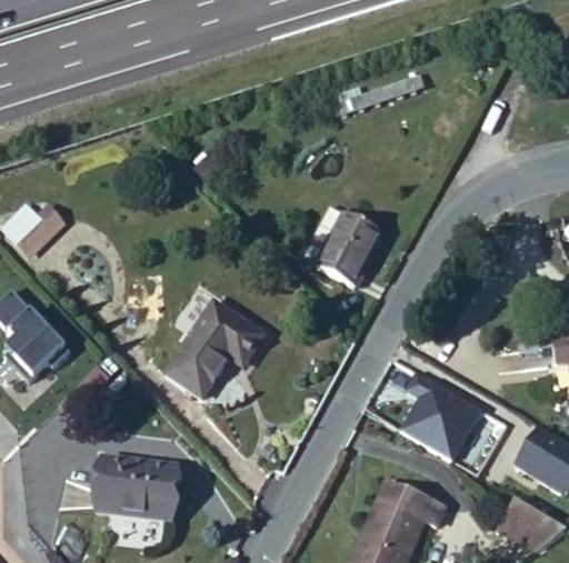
[(506,61),(511,50),(499,46),(493,56),(506,61)]
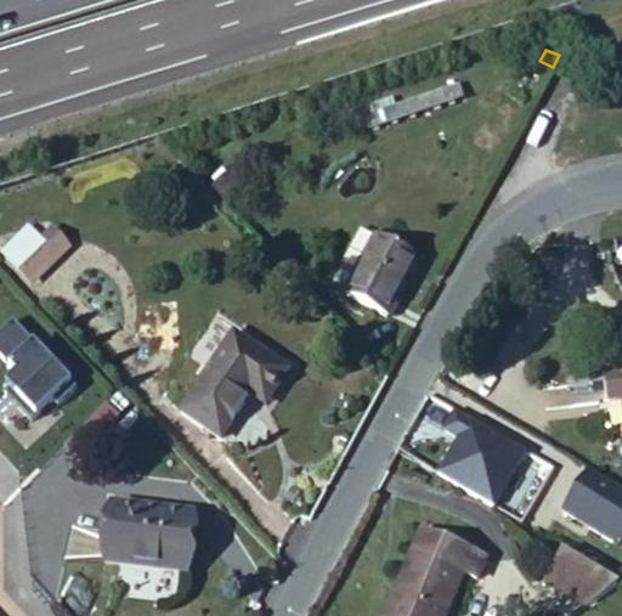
[(384,111),(388,122),(464,97),(461,84),(384,111)]
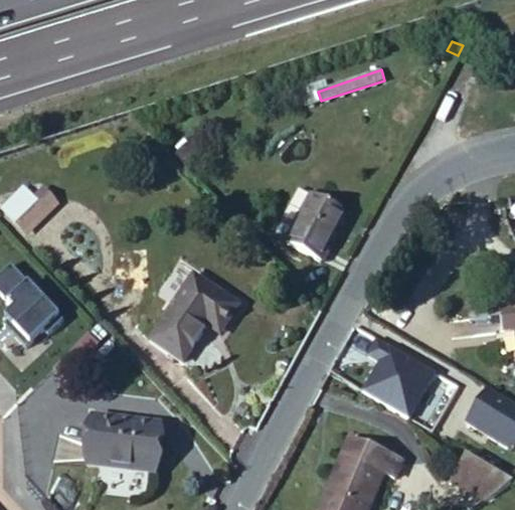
[(193,134),(180,146),(189,156),(203,143),(193,134)]
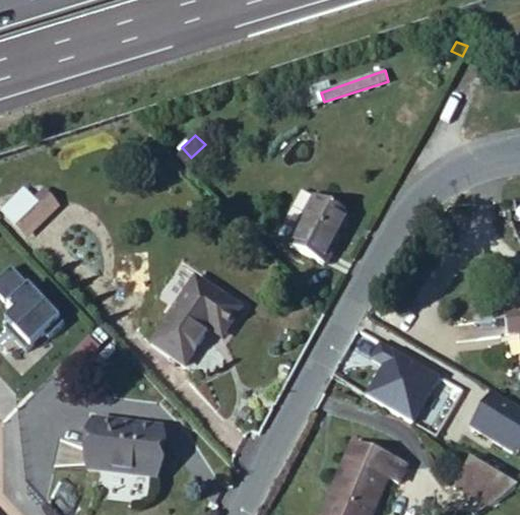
[(182,147),(177,152),(187,162),(191,157),(182,147)]
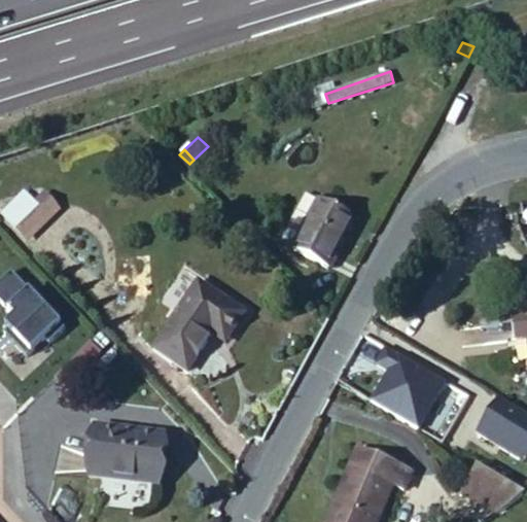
[(179,154),(174,159),(184,169),(189,164),(179,154)]
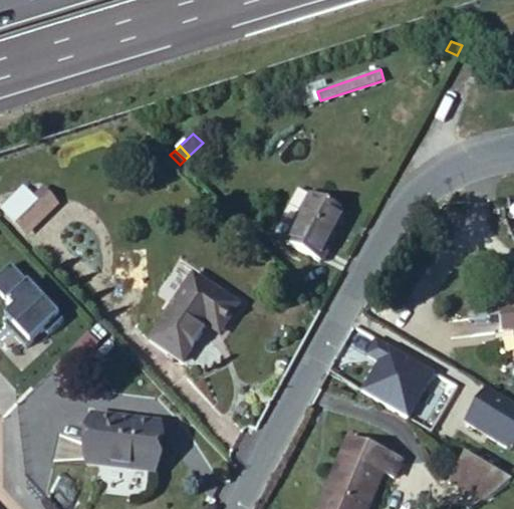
[(281,213),(294,220),(309,192),(296,185),(281,213)]
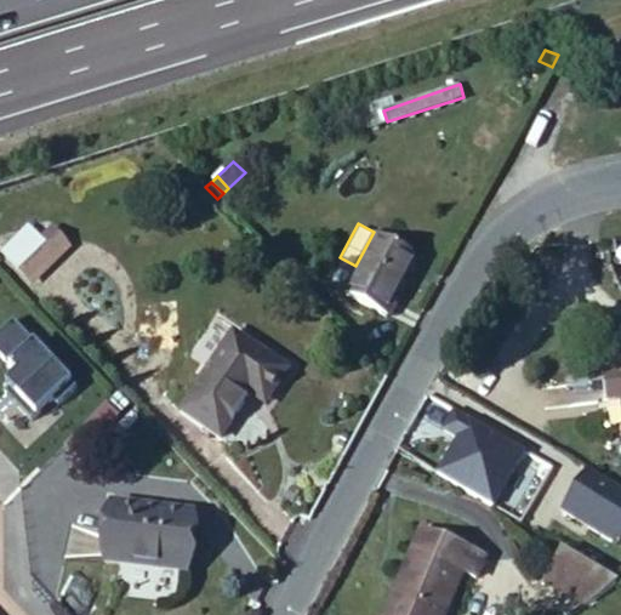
[(50,225),(38,237),(50,251),(62,239),(50,225)]
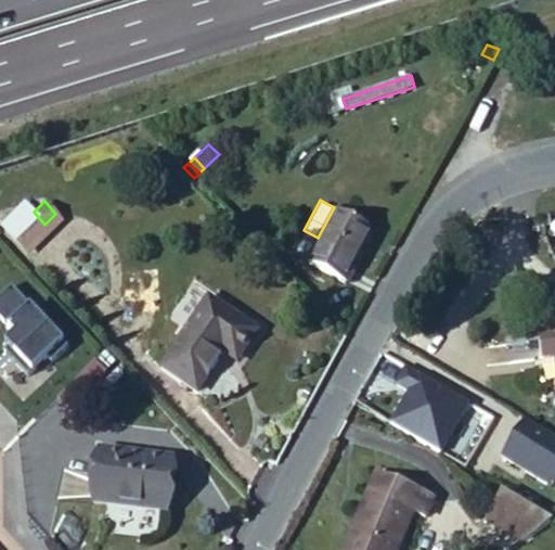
[(335,206),(334,207),(318,238),(307,258),(349,280),(376,228),(335,206)]
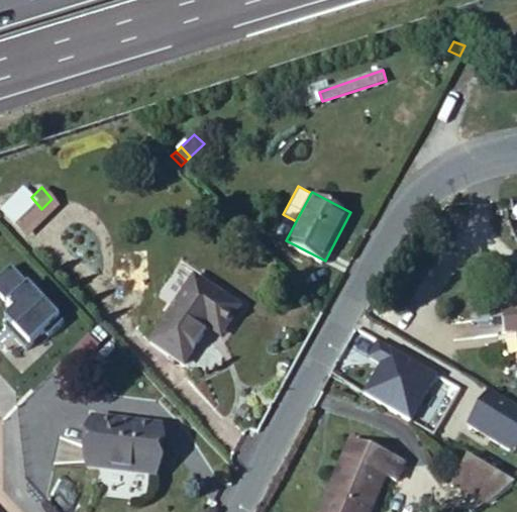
[(31,197),(20,208),(31,220),(41,209),(31,197)]
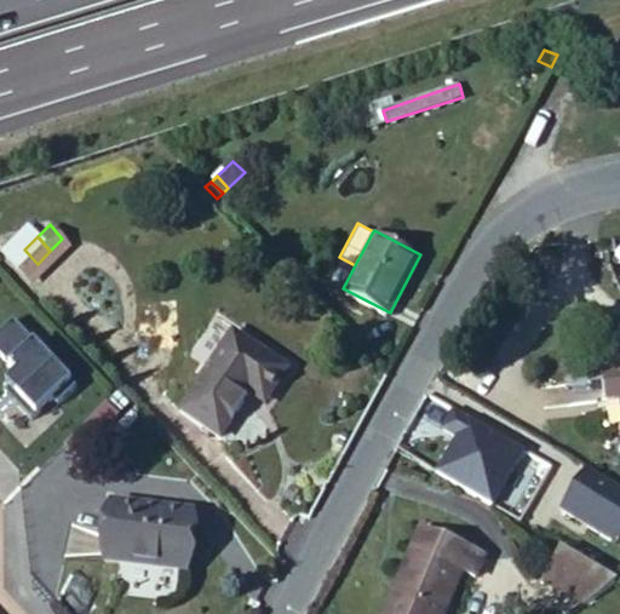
[(19,246),(11,253),(34,279),(44,270),(38,264),(24,250),(19,246)]
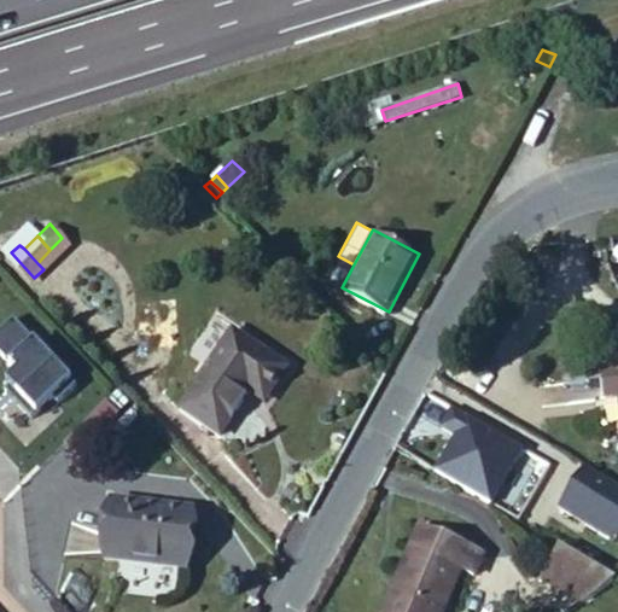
[(85,384),(24,319),(3,339),(29,368),(18,379),(28,391),(24,395),(44,415),(65,395),(69,398),(85,384)]
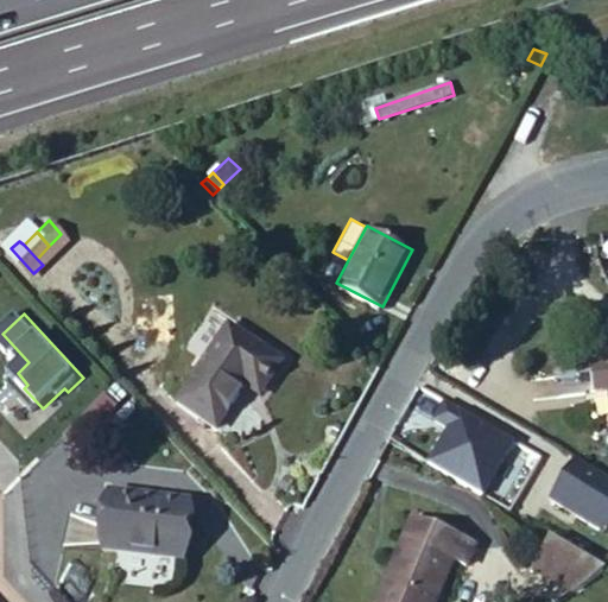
[(219,423),(247,379),(268,348),(229,321),(227,322),(213,314),(200,333),(213,343),(177,395),(219,423)]
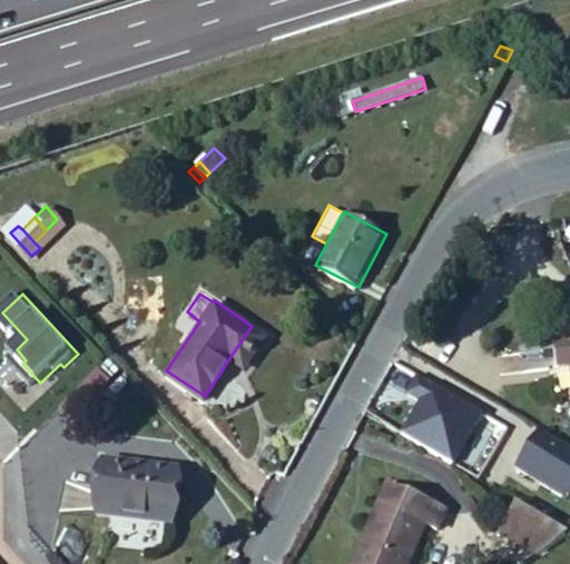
[(264,334),(252,326),(232,355),(244,363),(264,334)]
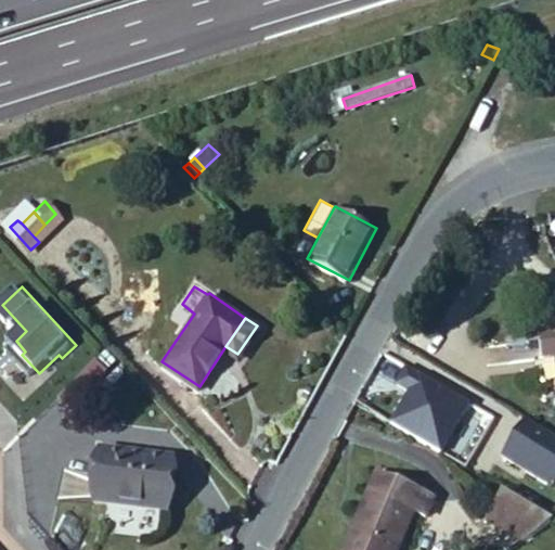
[(554,333),(554,334),(554,340),(554,342),(541,344),(542,358),(554,357),(554,333)]
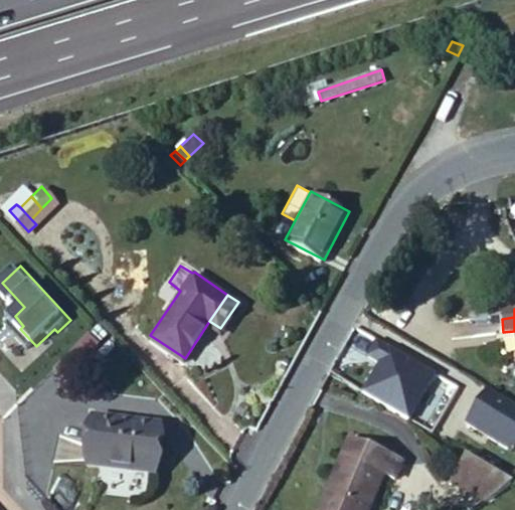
[(377,335),(367,351),(380,359),(362,387),(406,414),(435,369),(377,335)]
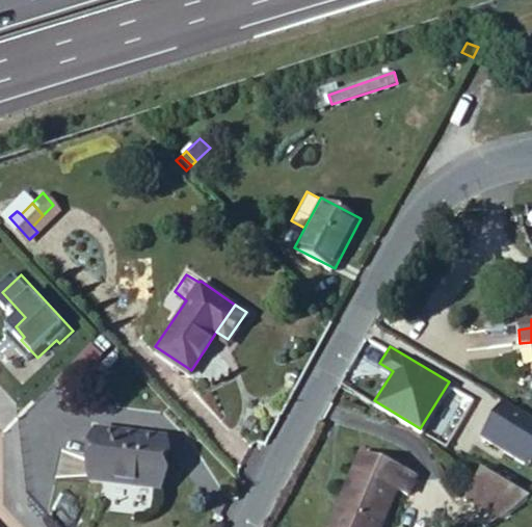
[(531,415),(501,395),(479,430),(525,459),(531,448),(531,415)]
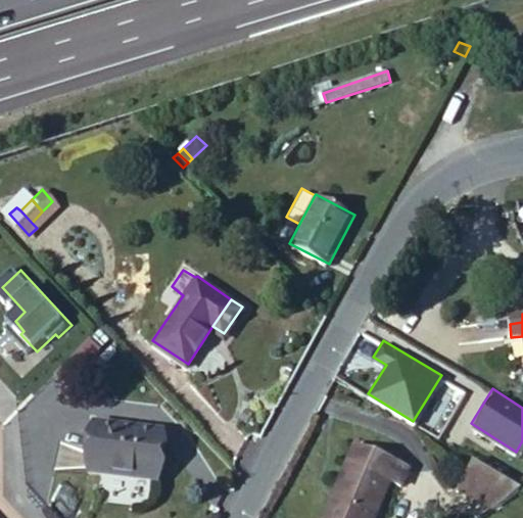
[(90,420),(86,462),(156,471),(161,429),(90,420)]
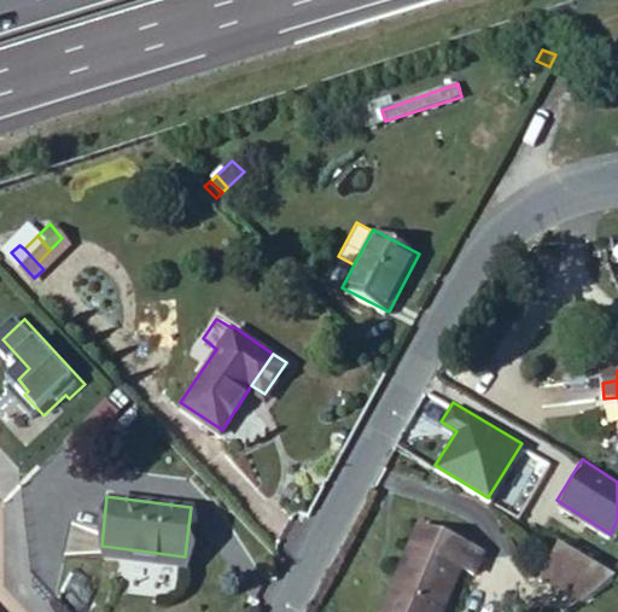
[(489,549),(418,519),(378,611),(442,611),(462,569),(477,576),(489,549)]
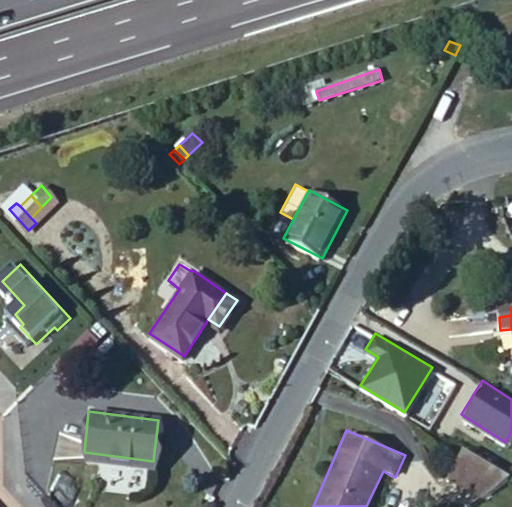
[(506,475),(467,451),(451,477),(480,494),(506,475)]
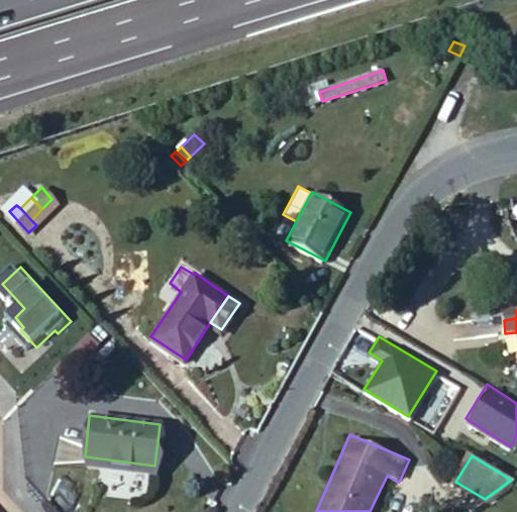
[(85,456),(84,465),(153,474),(154,466),(85,456)]
